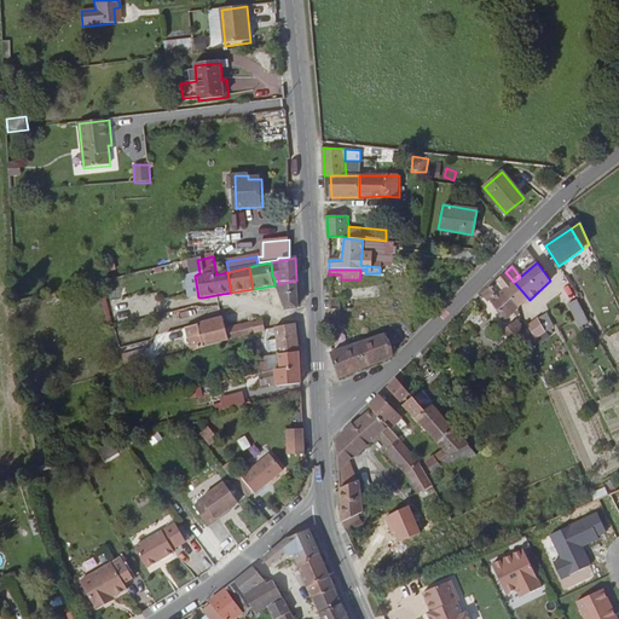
[(514,282),(505,272),(496,282),(518,308),(530,300),(514,282)]
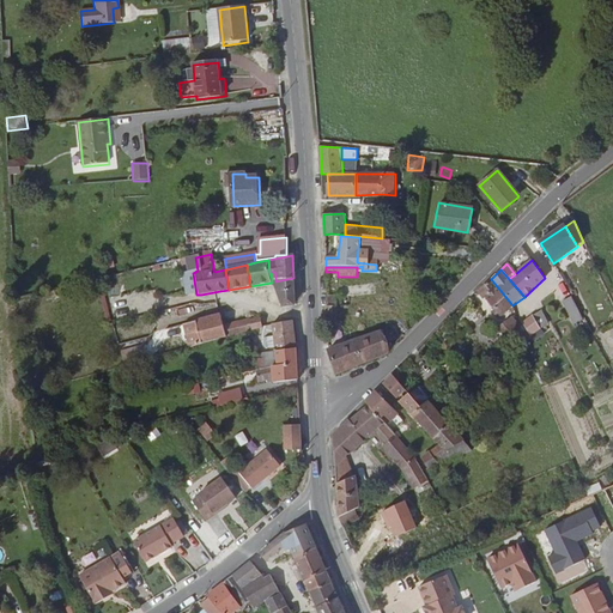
[(295,305),(293,278),(275,281),(277,285),(280,295),(284,307),(292,305),(295,305)]
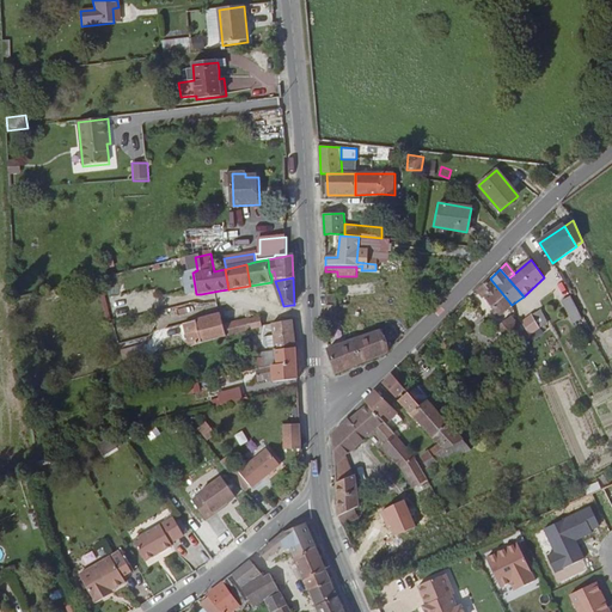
[(499,316),(512,305),(490,279),(483,286),(478,291),(494,310),(491,312),(495,317),(497,314),(499,316)]
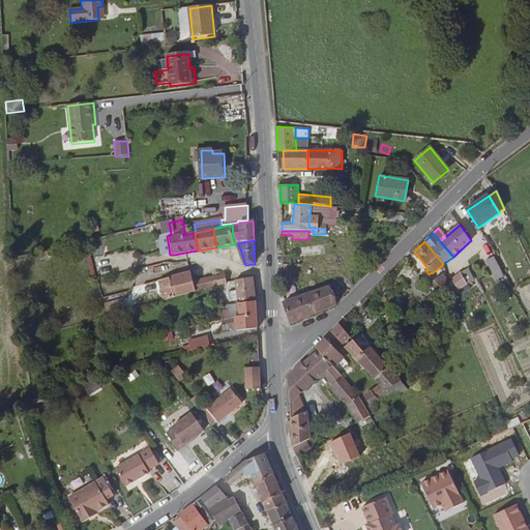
[(57,251),(40,255),(41,261),(59,256),(57,251)]
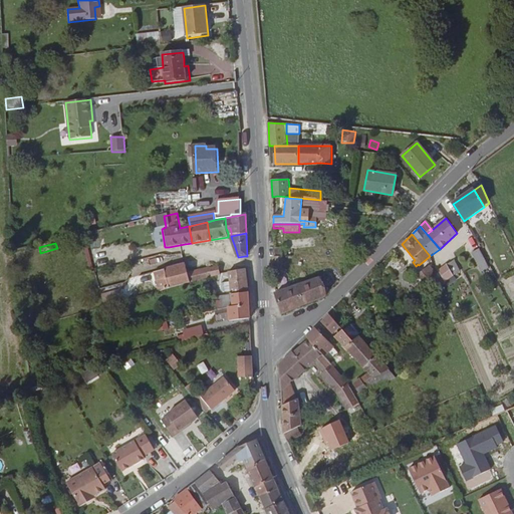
[(482,270),(489,266),(480,248),(472,253),(482,270)]
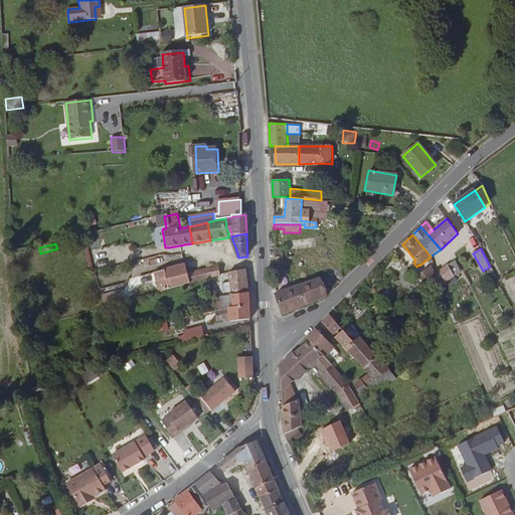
[(281,256),(275,256),(275,259),(284,259),(284,249),(281,249),(281,256)]
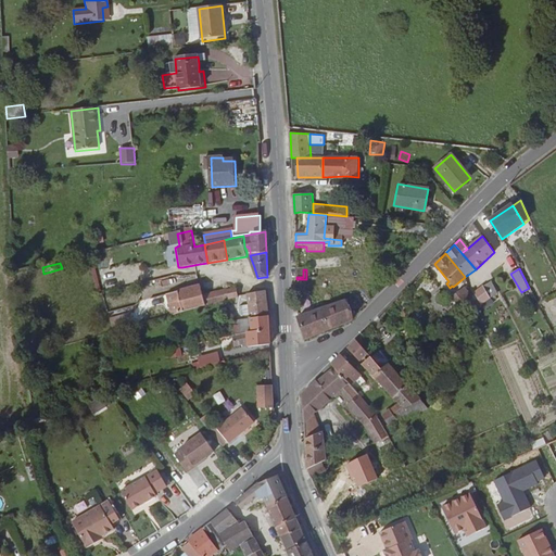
[(297,279),(297,292),(306,292),(306,279),(297,279)]
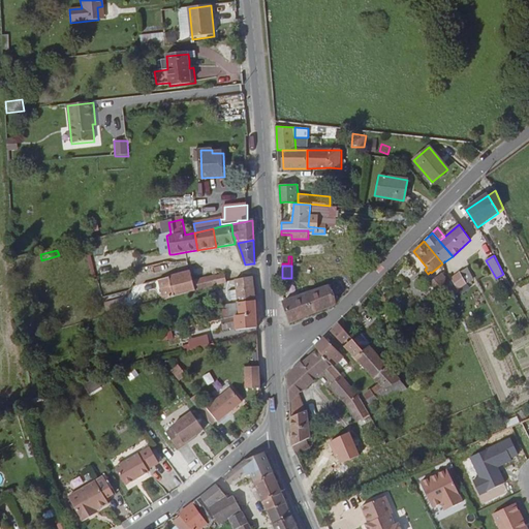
[(465,284),(475,279),(474,278),(468,268),(466,270),(469,278),(463,281),(465,284)]
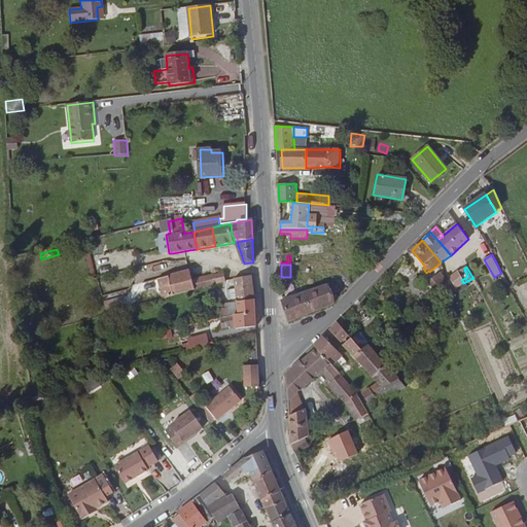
[(456,274),(461,280),(467,277),(464,269),(456,274)]
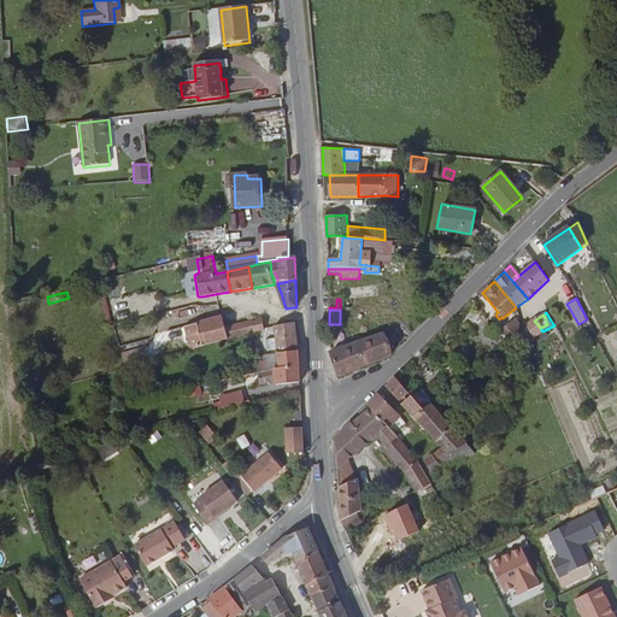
[(225,329),(222,318),(186,329),(192,352),(229,342),(225,329)]
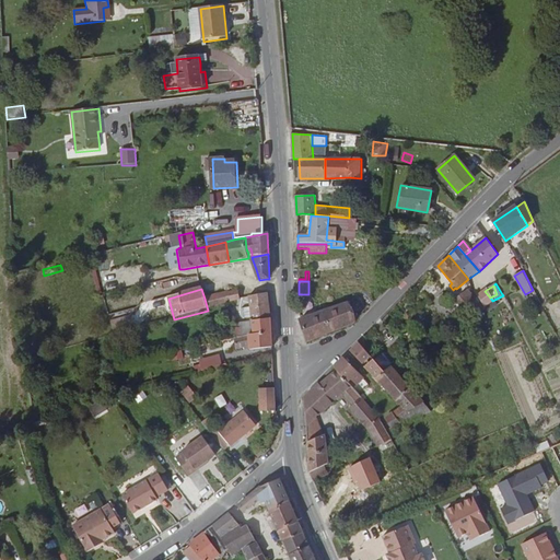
[(468,303),(475,298),(467,290),(457,296),(459,300),(456,302),(461,310),(468,303)]
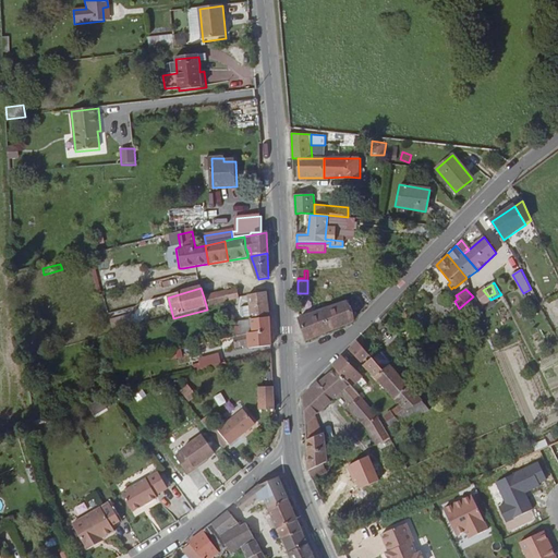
[(239,301),(239,298),(237,290),(228,292),(230,303),(239,301)]
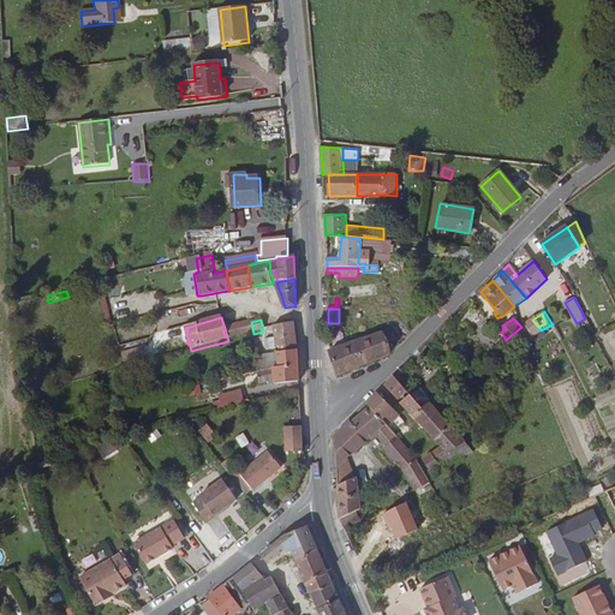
[(531,336),(541,330),(538,327),(532,320),(524,326),(529,333),(531,336)]
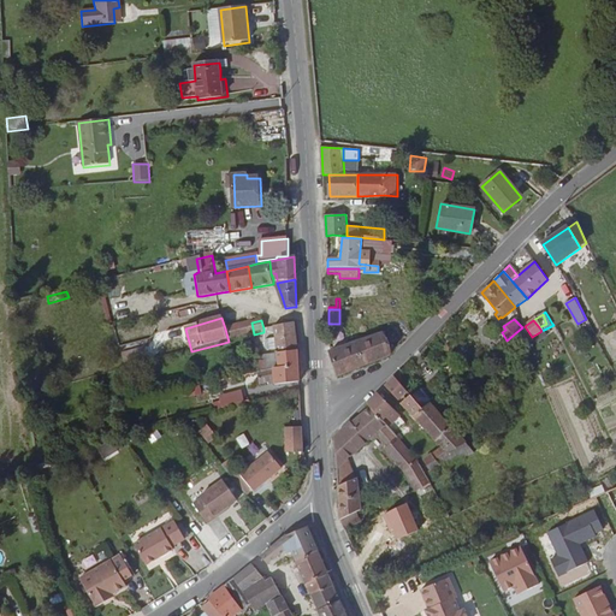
[(252,323),(225,329),(229,342),(254,335),(252,323)]
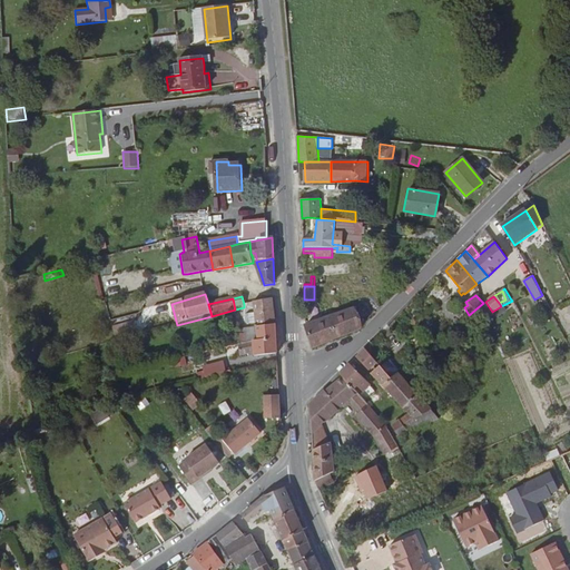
[(274,326),(272,298),(253,303),(254,314),(255,325),(255,328),(274,326)]
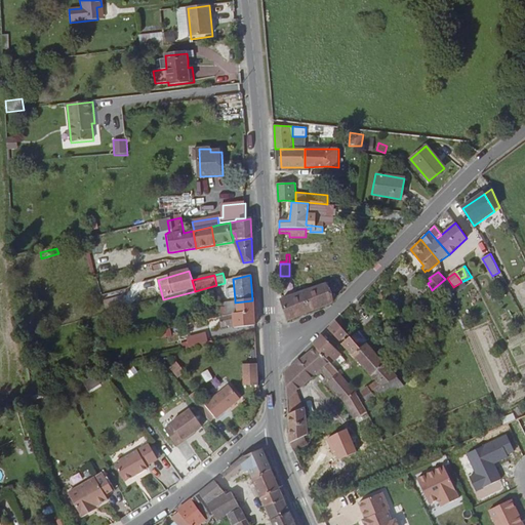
[(481,289),(489,285),(485,277),(478,280),(481,289)]
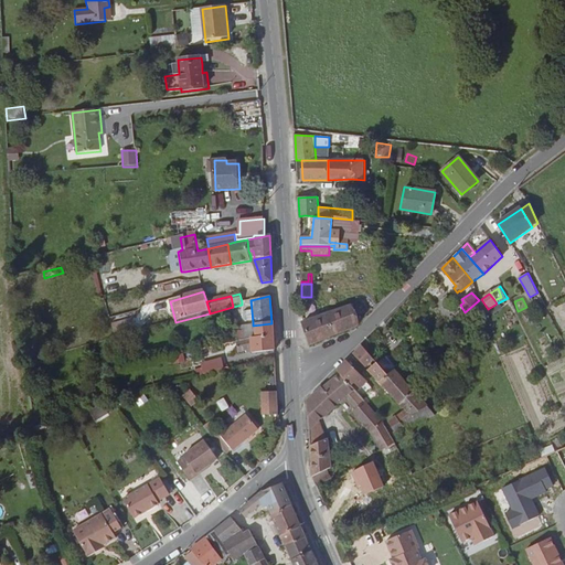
[(310,344),(358,326),(350,306),(302,322),(310,344)]
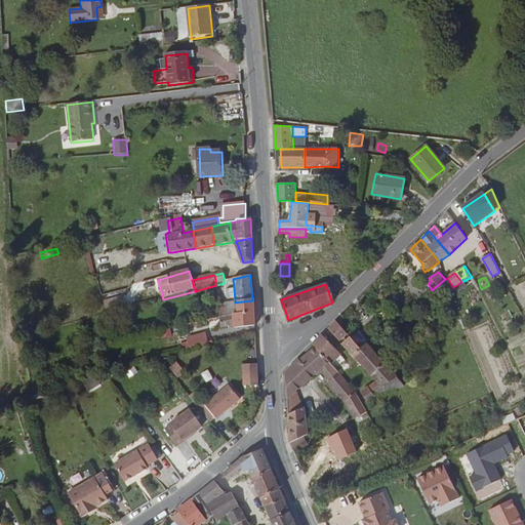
[(105,301),(108,315),(126,310),(123,297),(105,301)]
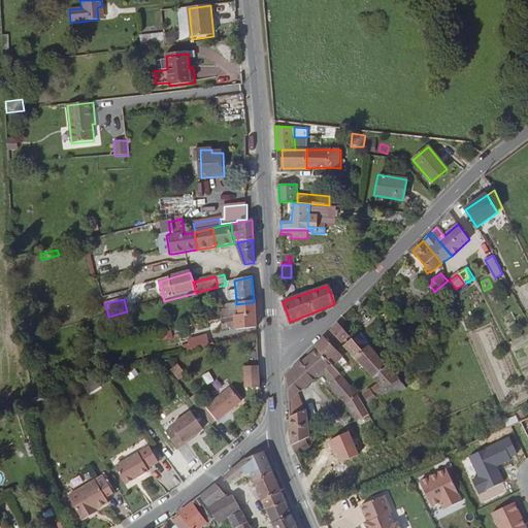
[(256,329),(254,302),(236,304),(237,304),(238,317),(234,318),(227,319),(221,321),(224,330),(234,327),(235,331),(256,329)]
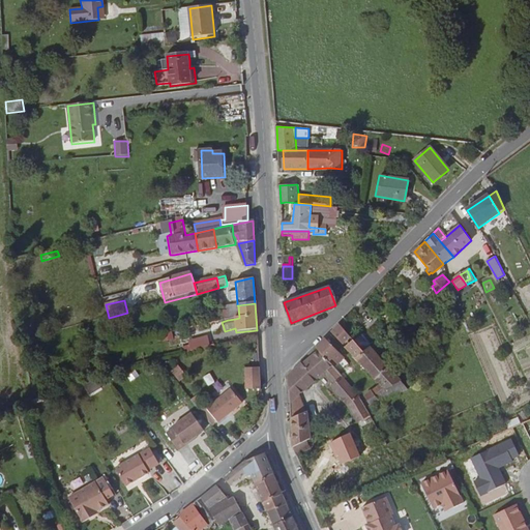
[(238,305),(221,308),(222,322),(228,320),(235,319),(239,318),(238,305)]
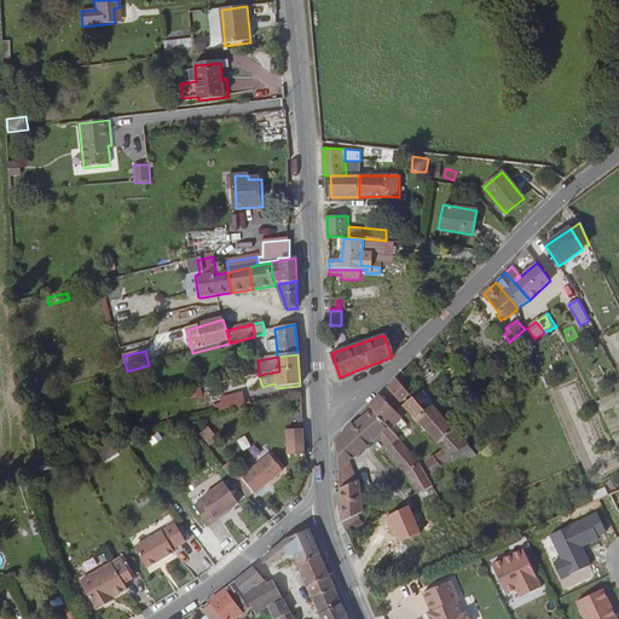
[(237,381),(217,386),(224,414),(252,406),(244,380),(237,381)]
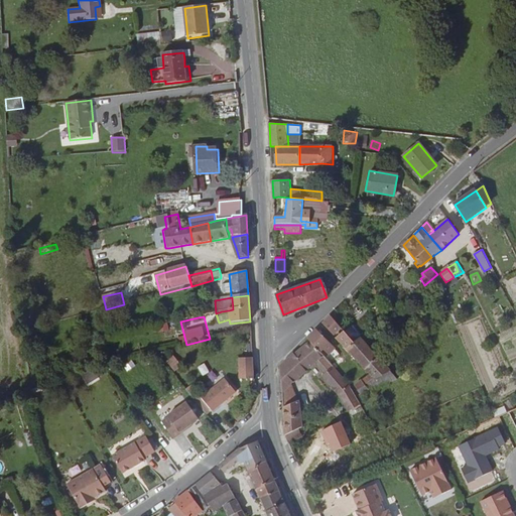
[(354,326),(345,332),(355,343),(363,336),(354,326)]
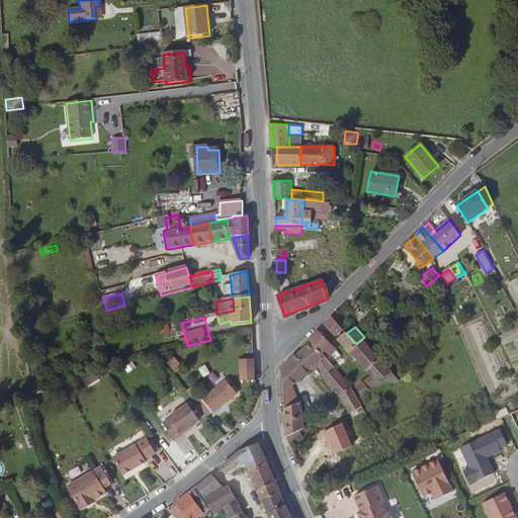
[(336,352),(318,331),(309,340),(312,344),(322,354),(325,351),(330,357),(336,352)]
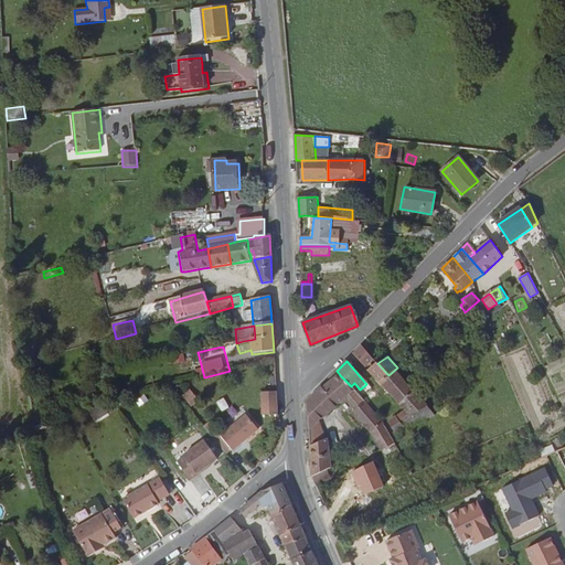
[(388,375),(377,363),(368,371),(390,395),(405,382),(401,376),(406,372),(401,365),(397,368),(388,375)]
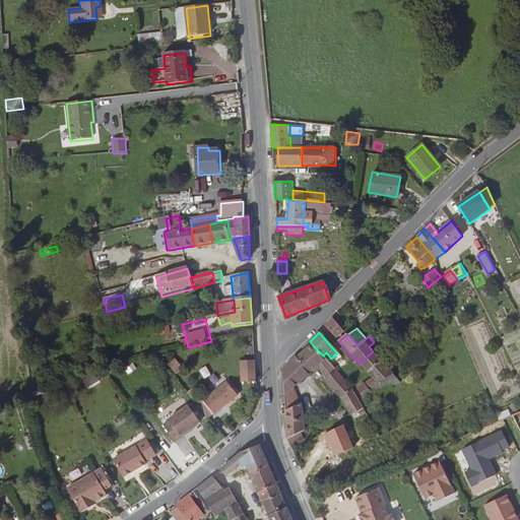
[(283,370),(284,396),(294,388),(309,376),(309,375),(319,367),(326,361),(323,355),(313,345),(300,356),(299,353),(283,370)]
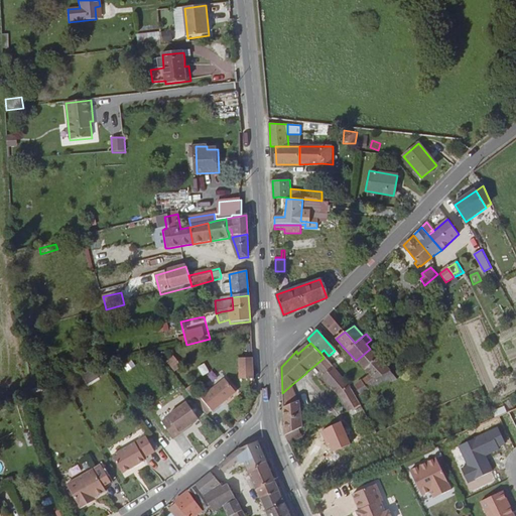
[(385,366),(370,349),(356,361),(371,377),(385,366)]
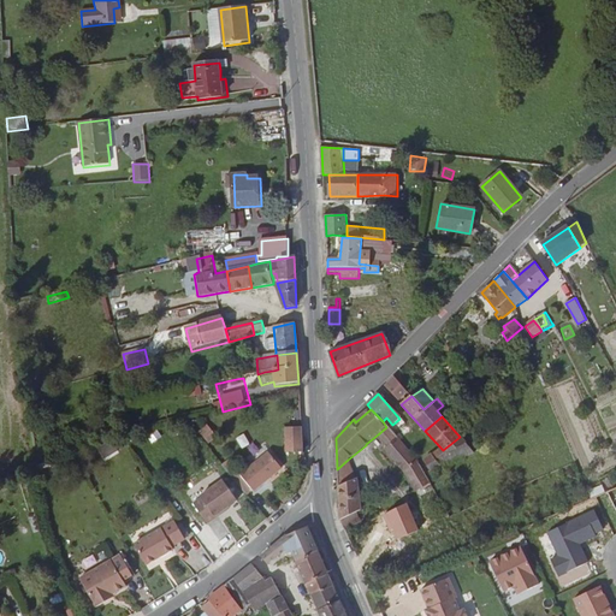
[(207,425),(199,432),(208,444),(217,437),(207,425)]
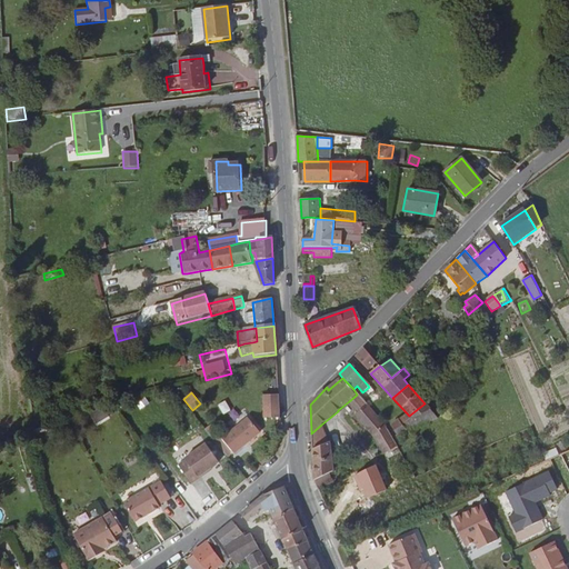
[(357,418),(373,438),(387,428),(381,421),(370,408),(358,396),(357,395),(349,401),(360,415),(357,418)]
